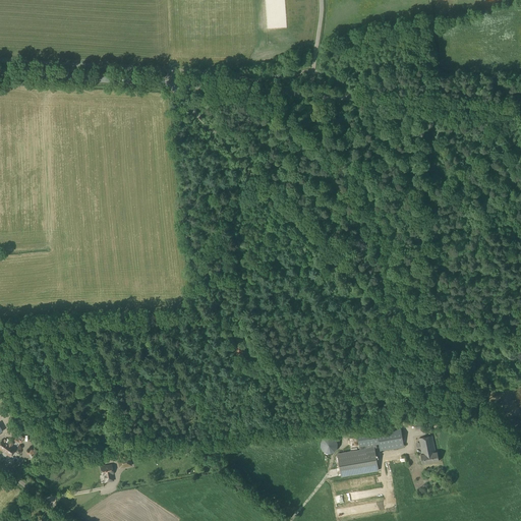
[(11,423),(7,429),(13,435),(10,439),(15,443),(17,444),(18,442),(20,444),(24,438),(20,435),(21,433),(19,432),(18,431),(19,429),(11,423)]
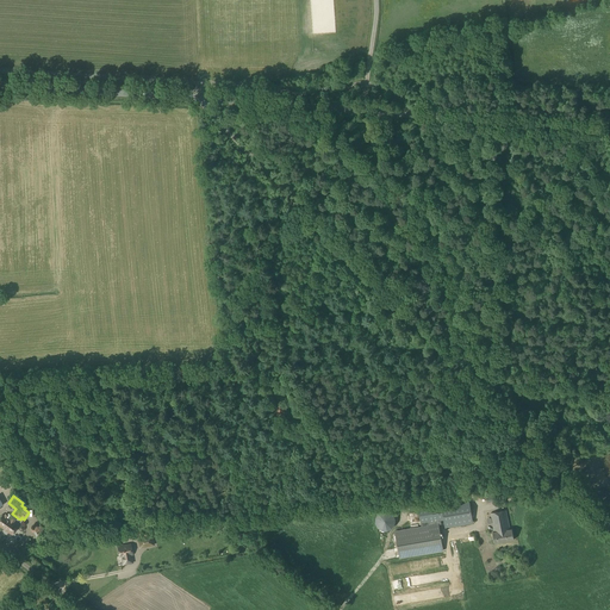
[(473,524),(470,502),(419,510),(422,527),(399,530),(396,531),(399,559),(404,558),(443,551),(439,524),(441,524),(441,521),(443,521),(444,529),(473,524)]
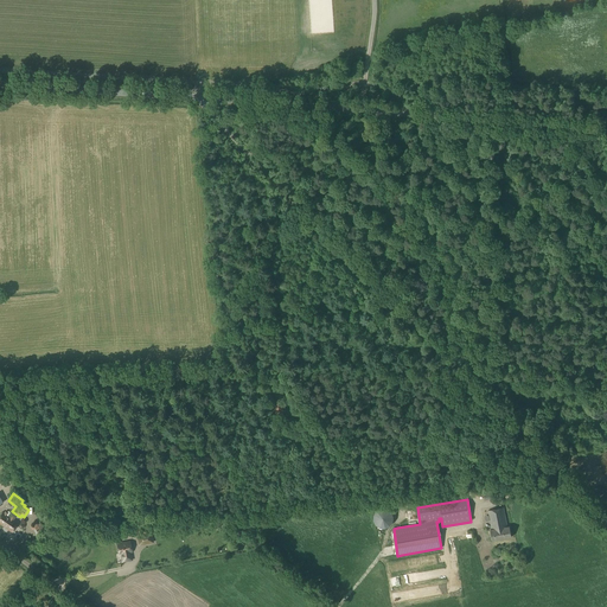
[(508,526),(504,508),(489,510),(492,530),(491,530),(492,541),(511,537),(510,526),(508,526)]
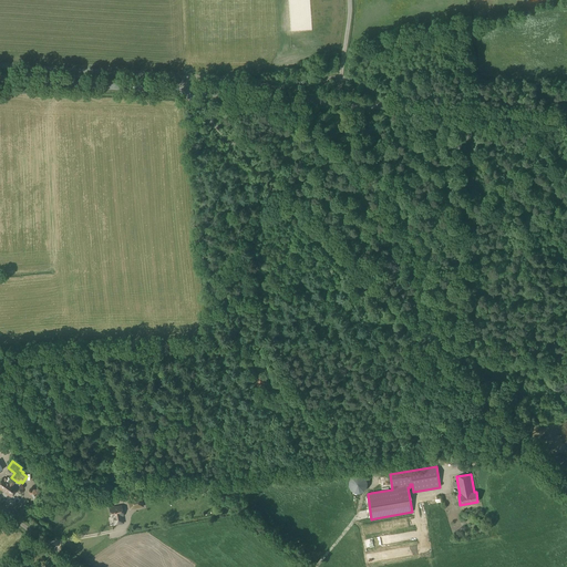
[(360,493),(362,493),(364,491),(367,487),(368,482),(366,478),(361,475),(357,475),(352,476),(349,481),(349,486),(351,491),(356,493),(360,493)]
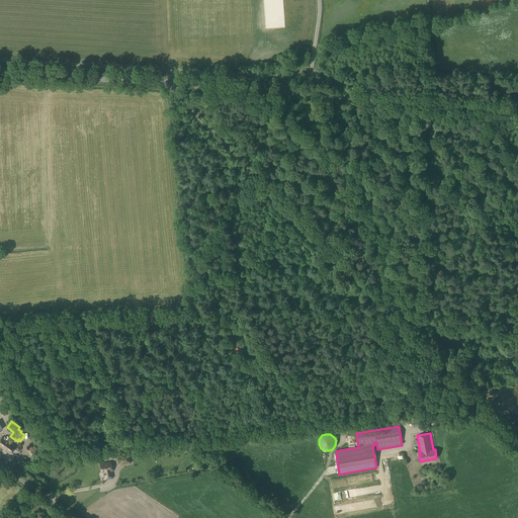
[(0,440),(0,447),(2,449),(10,454),(15,446),(11,444),(12,442),(11,441),(12,440),(10,438),(9,440),(8,442),(2,437),(0,440)]
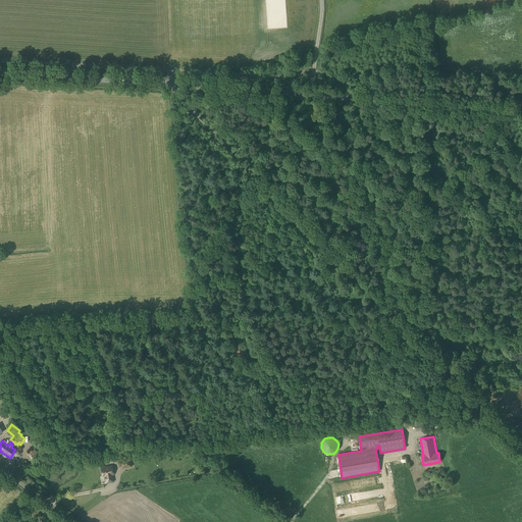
[(38,460),(31,449),(29,450),(30,451),(25,453),(28,456),(29,456),(31,460),(32,463),(38,460)]
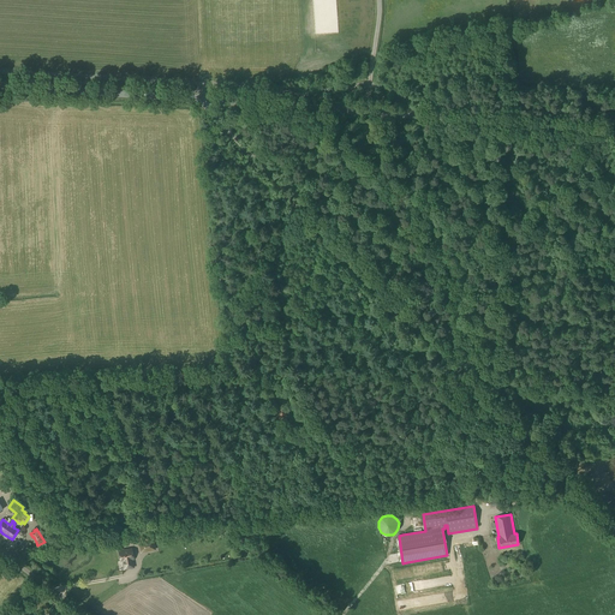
[(155,549),(153,539),(138,542),(141,549),(144,549),(145,551),(155,549)]
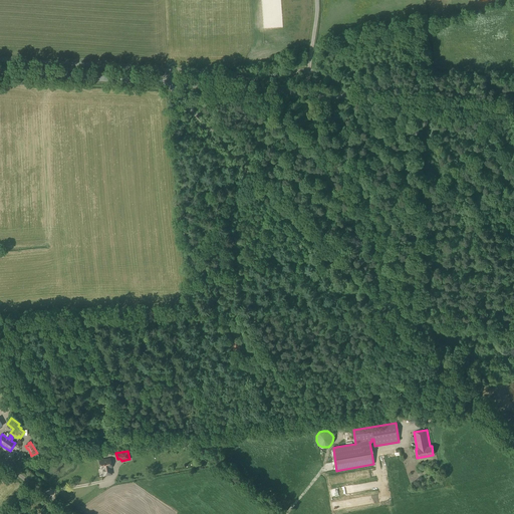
[(109,471),(108,468),(111,468),(109,459),(99,461),(100,470),(102,469),(103,476),(111,474),(110,471),(109,471)]
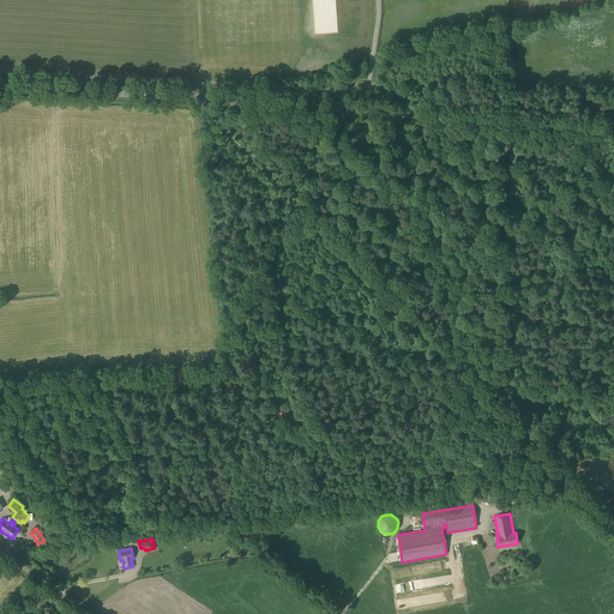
All buildings are outlined.
